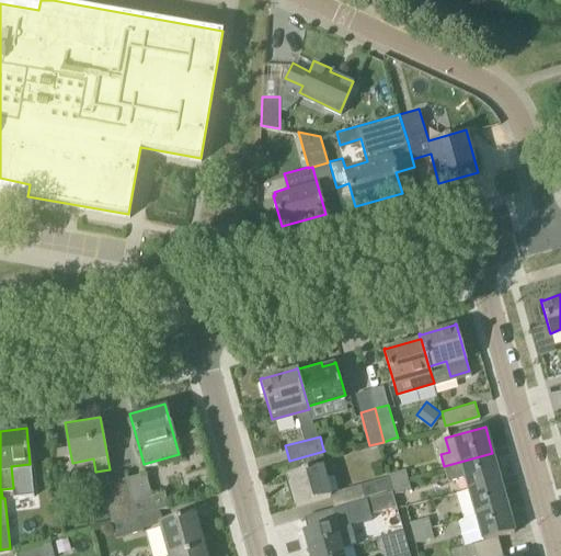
[(289,461),(292,472),(287,473),(295,503),(331,494),(324,467),(329,466),(324,451),(289,461)]
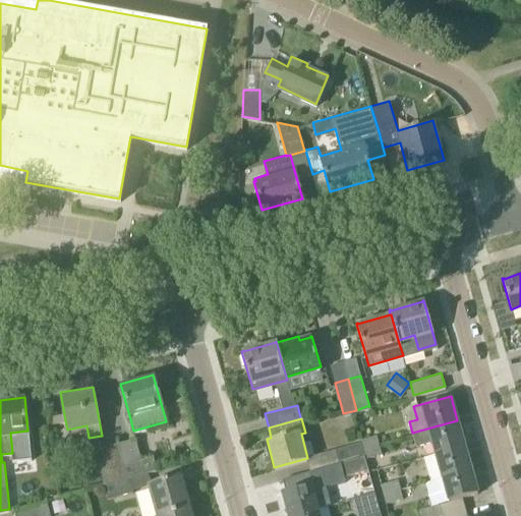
[(464,444),(457,420),(412,433),(415,445),(431,440),(435,452),(464,444)]
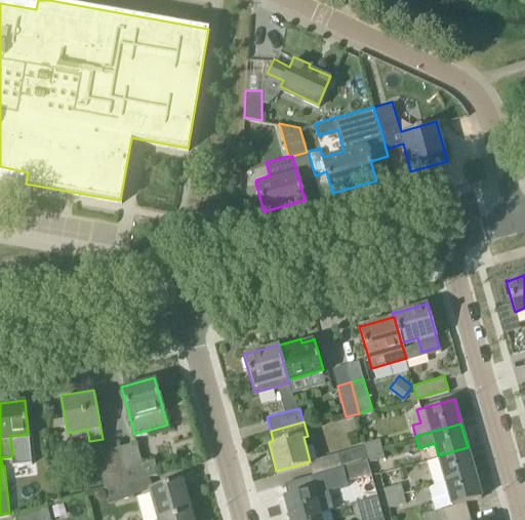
[(382,446),(379,437),(363,441),(366,451),(382,446)]
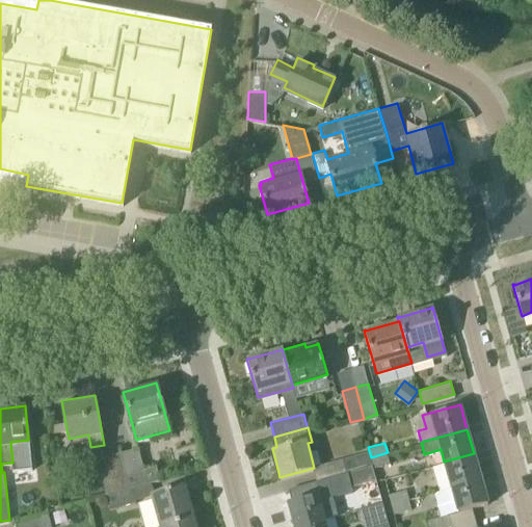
[(121,450),(128,486),(132,486),(160,478),(156,463),(143,467),(138,446),(121,450)]
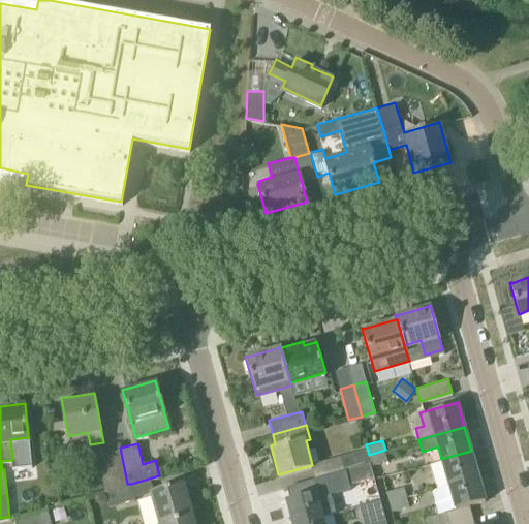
[(341,454),(345,469),(369,462),(365,447),(341,454)]
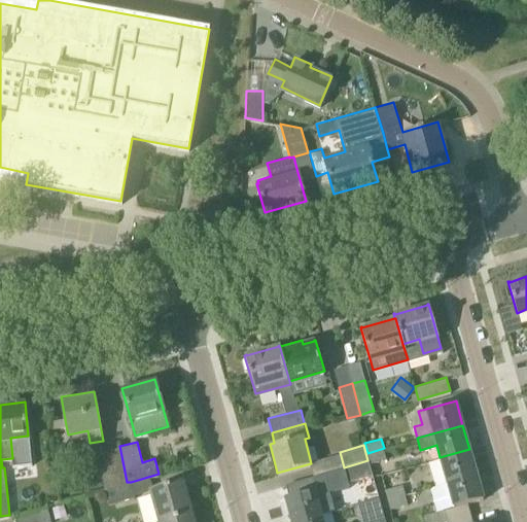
[(97,450),(104,489),(127,482),(119,446),(97,450)]
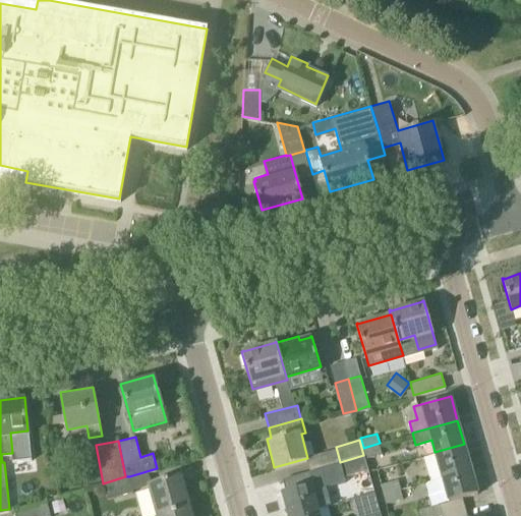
[(380,443),(363,448),(365,457),(382,452),(380,443)]
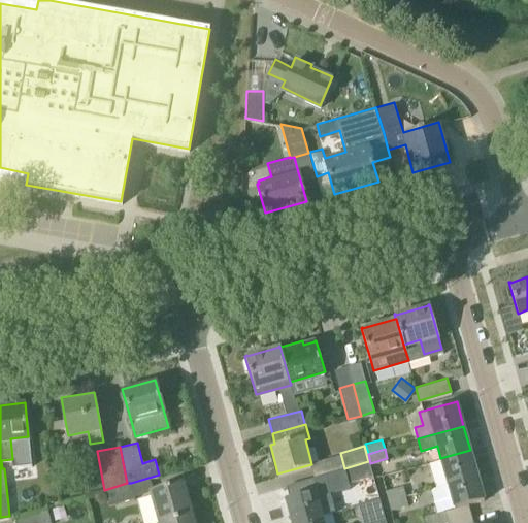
[(476,474),(470,450),(440,458),(448,482),(476,474)]
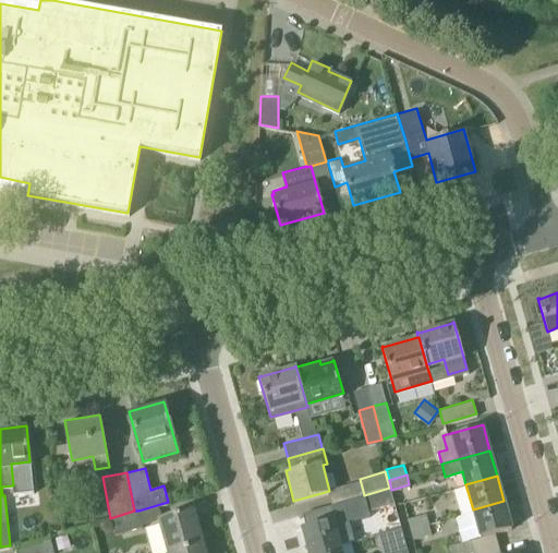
[(364,495),(367,508),(393,501),(389,488),(364,495)]
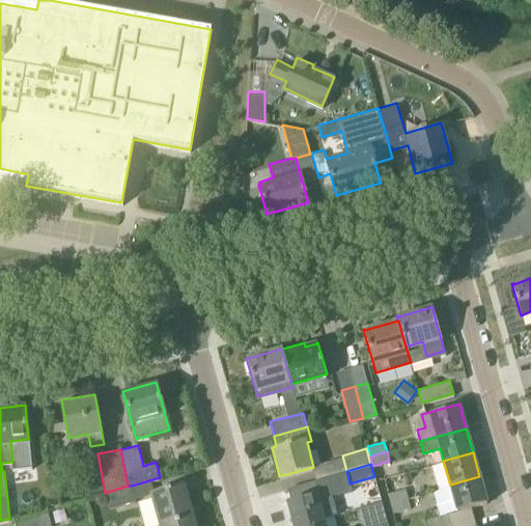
[(486,500),(479,476),(450,485),(456,508),(486,500)]
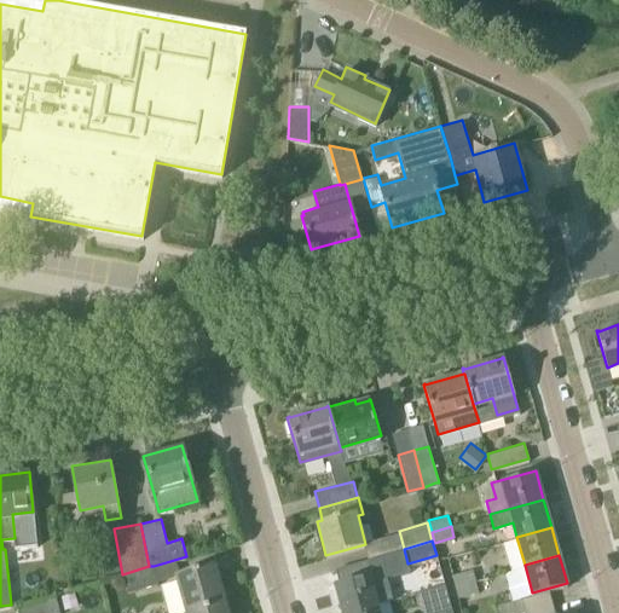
[(175,574),(186,612),(226,602),(215,564),(175,574)]
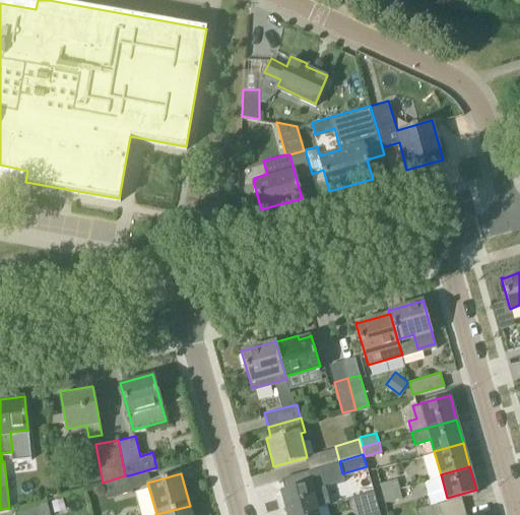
[(125,475),(103,483),(107,496),(132,489),(129,475),(125,475)]
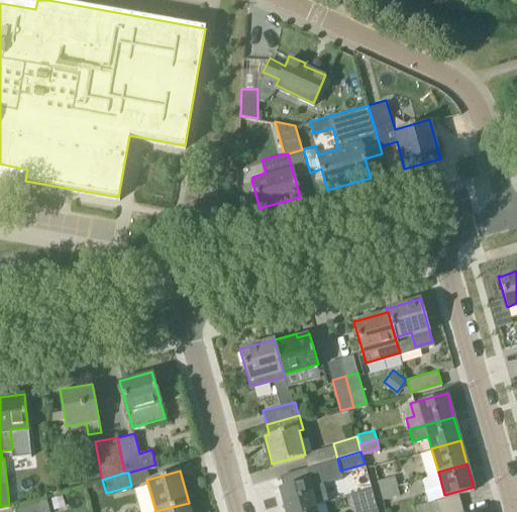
[(380,489),(397,484),(394,474),(377,479),(380,489)]
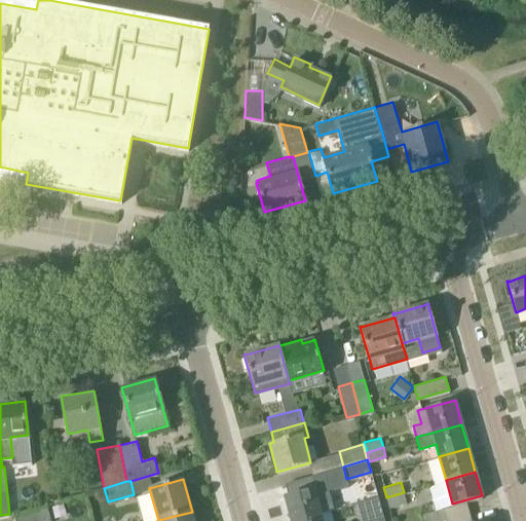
[(361,499),(377,494),(375,485),(358,489),(361,499)]
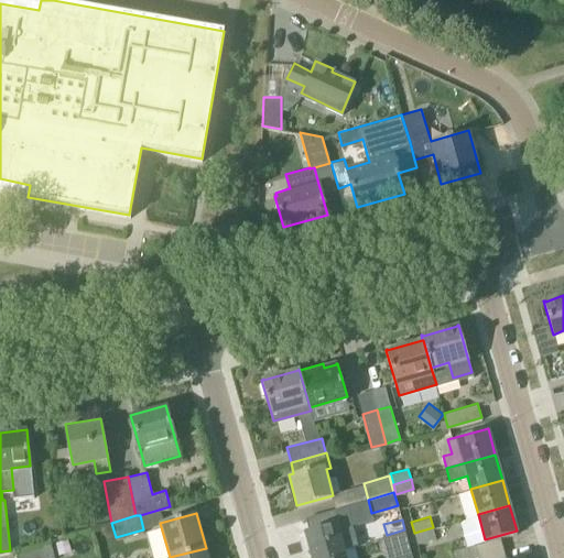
[(304,531),(312,556),(343,548),(343,547),(336,521),(304,531)]
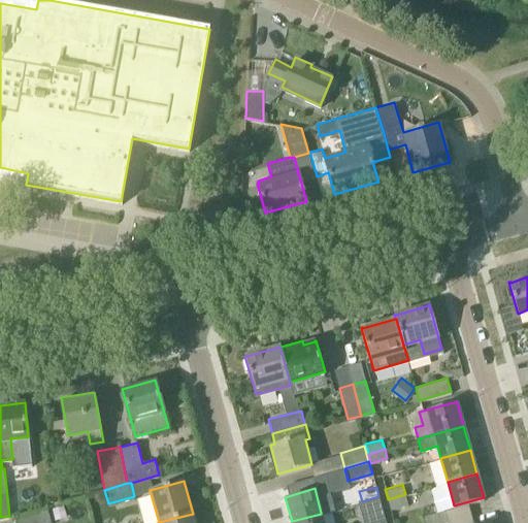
[(408,503),(405,494),(388,499),(390,509),(408,503)]
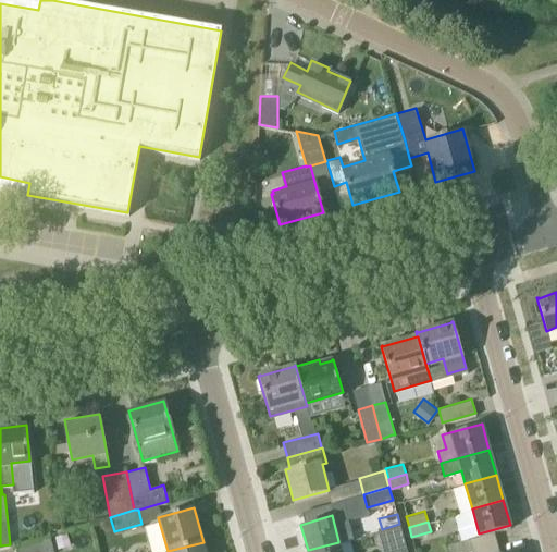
[(382,529),(387,551),(398,551),(407,550),(399,524),(382,529)]
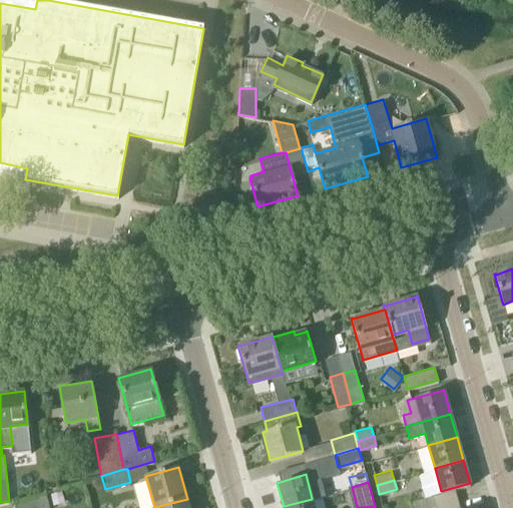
[(40,507),(50,507),(46,491),(36,493),(40,507)]
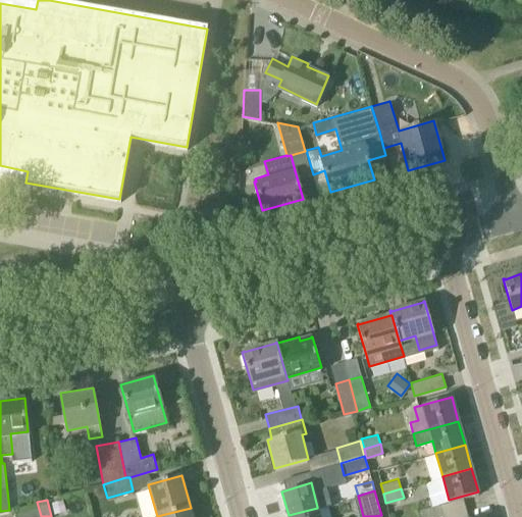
[(41,516),(37,502),(12,509),(15,516),(14,516),(41,516)]
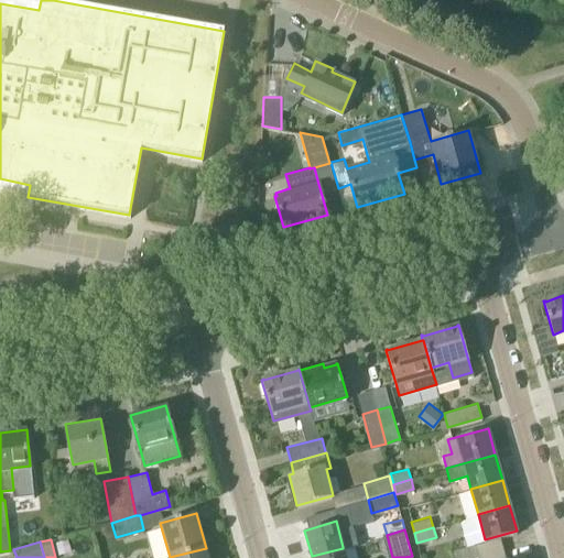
[(312,557),(357,557),(354,545),(343,547),(343,548),(312,556),(312,557)]
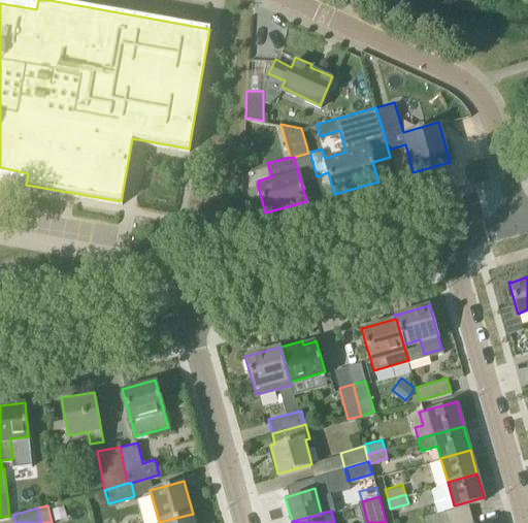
[(159,522),(195,522),(193,514),(159,522)]
